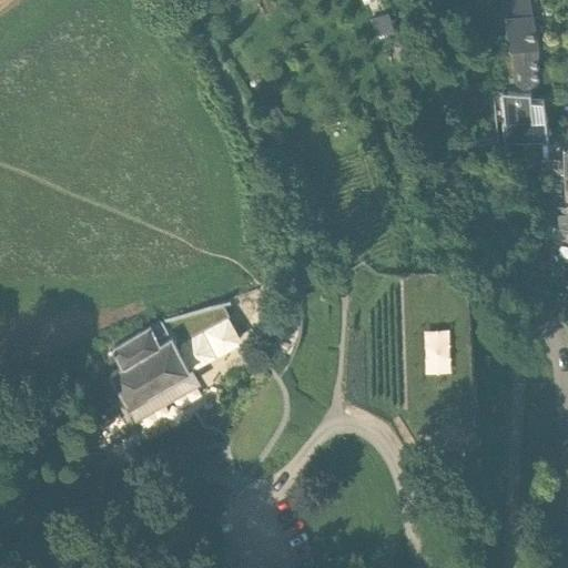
[(514,88),(518,87),(550,82),(549,70),(536,71),(535,50),(526,0),(495,0),(499,21),(505,21),(510,53),(511,53),(514,88)]
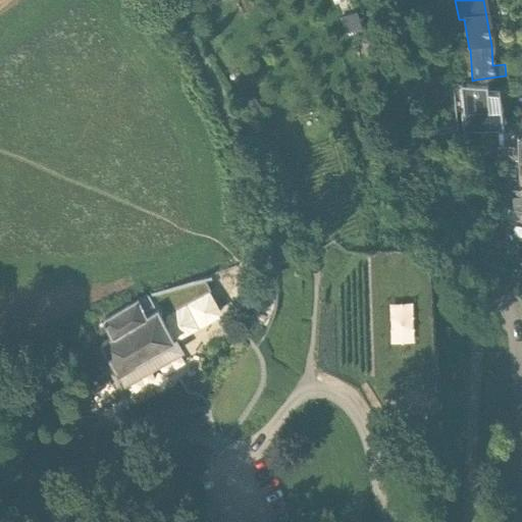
[(476,80),(472,81),(472,82),(453,85),(458,135),(505,128),(499,84),(476,86),(476,80)]
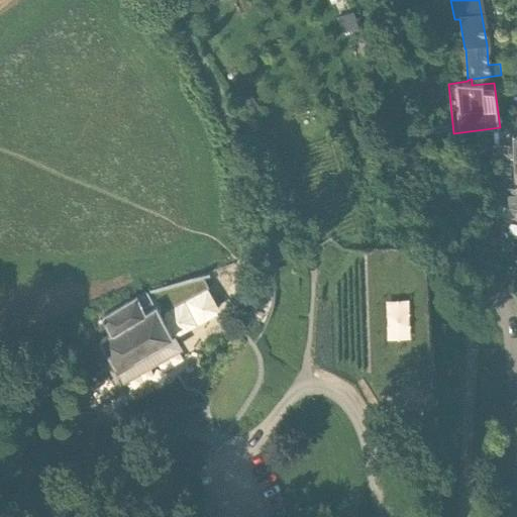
[(502,159),(516,158),(516,117),(515,118),(514,128),(502,128),(502,159)]
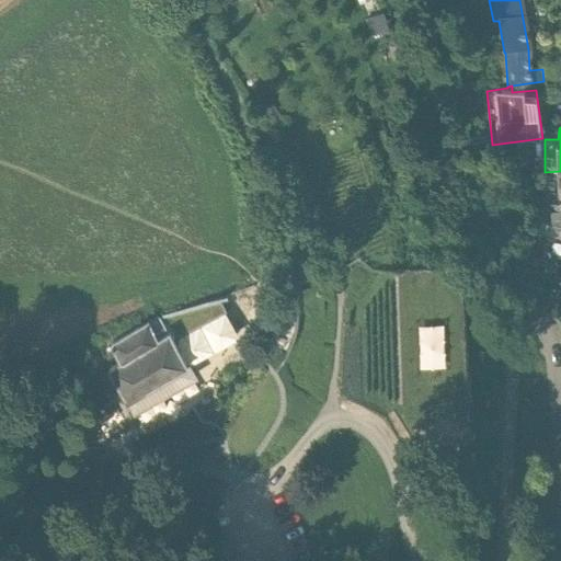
[(560,171),(545,172),(544,197),(560,199),(560,171)]
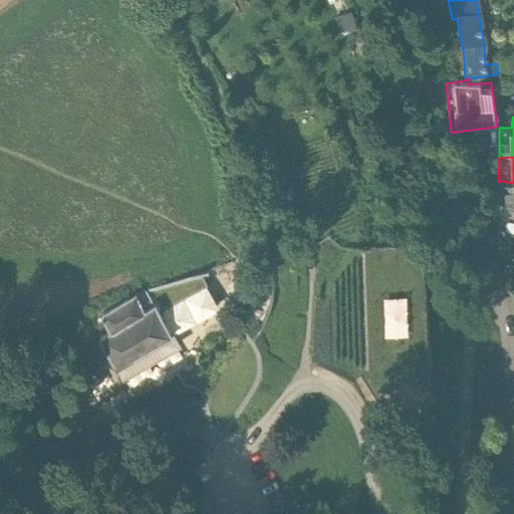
[(513,188),(503,190),(505,208),(510,208),(510,223),(512,223),(512,236),(513,236),(513,243),(513,188)]
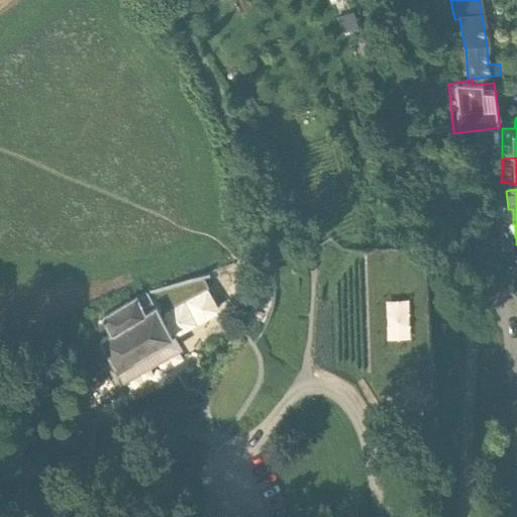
[(506,209),(506,201),(496,202),(497,210),(504,209),(506,209)]
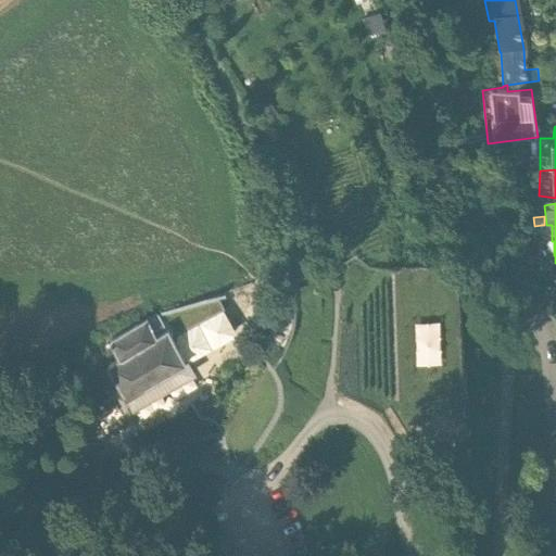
[(542,225),(534,226),(532,226),(533,241),(544,240),(542,225)]
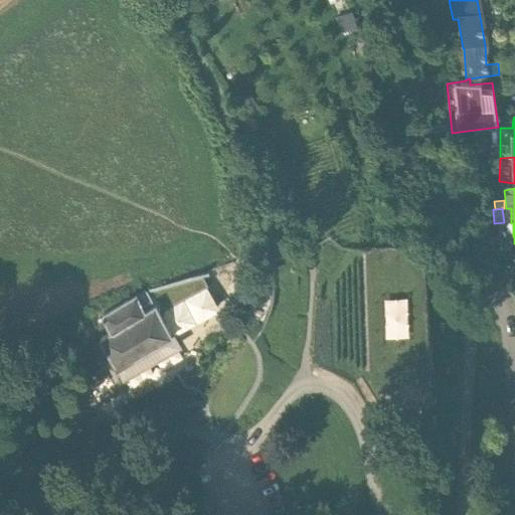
[(202,274),(138,295),(91,312),(95,321),(66,337),(65,338),(73,354),(75,353),(103,338),(119,366),(174,335),(162,313),(208,286),(202,274)]
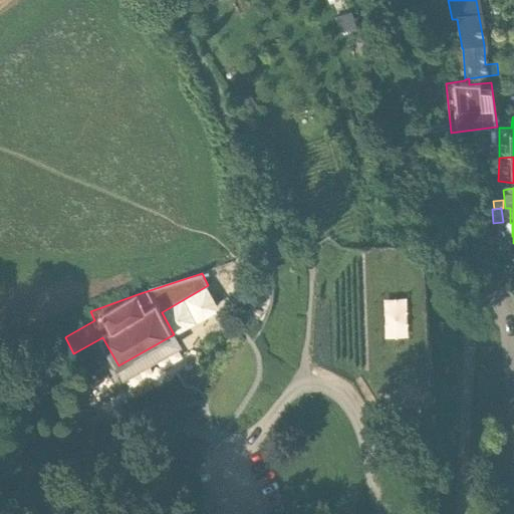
[(183,349),(174,334),(118,365),(109,370),(118,386),(183,349)]
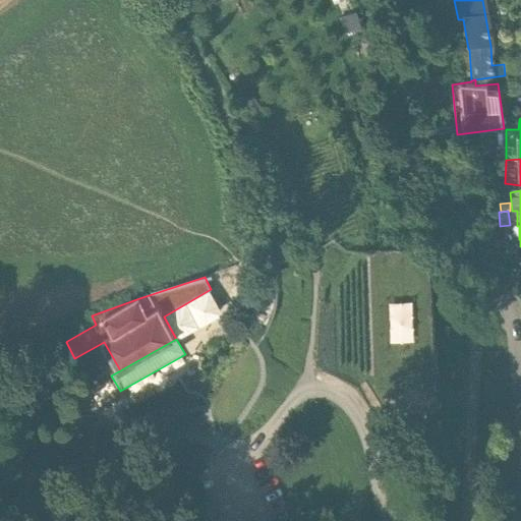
[(422,411),(409,412),(409,423),(423,423),(422,411)]
